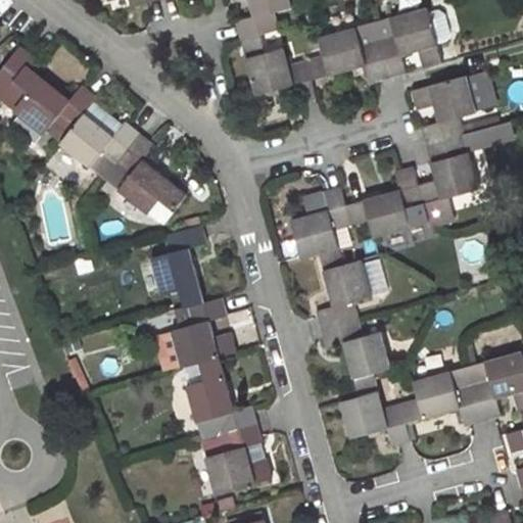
[(250,0),(254,15),(237,20),(242,39),(260,34),(279,29),(274,11),(291,6),(289,0),(250,0)]
